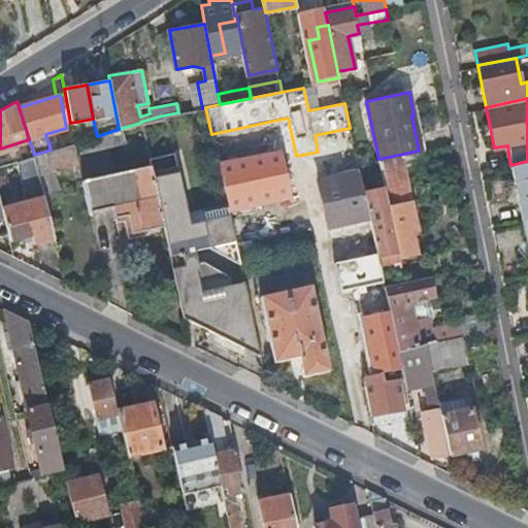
[(107,154),(145,142),(140,123),(119,129),(100,135),(106,154),(107,154)]
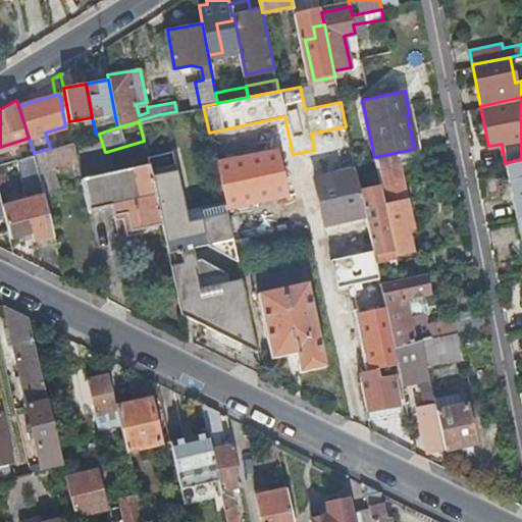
[(96,135),(72,141),(34,153),(43,192),(60,187),(55,167),(77,160),(105,152),(99,134),(96,135)]
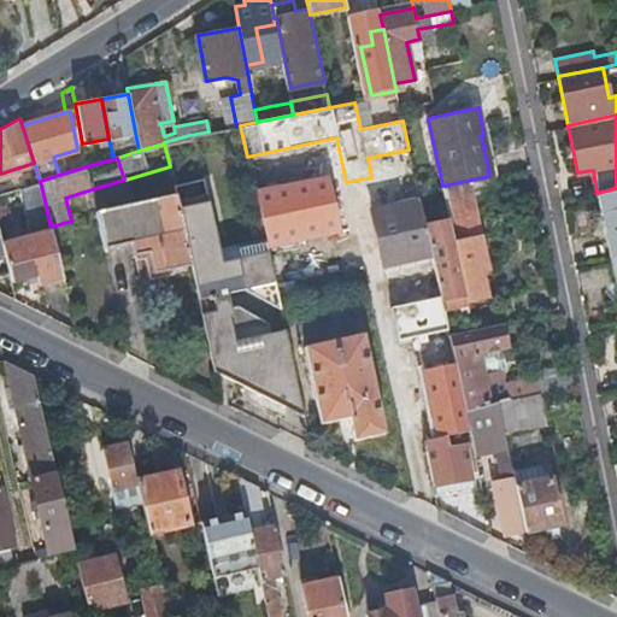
[(258,189),(270,248),(344,233),(331,174),(258,189)]
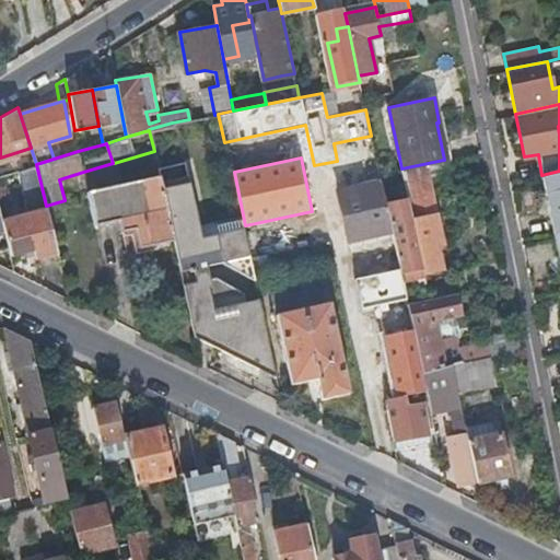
[(348,240),(392,230),(386,205),(376,163),(376,159),(371,160),(373,171),(356,187),(338,190),(348,240)]
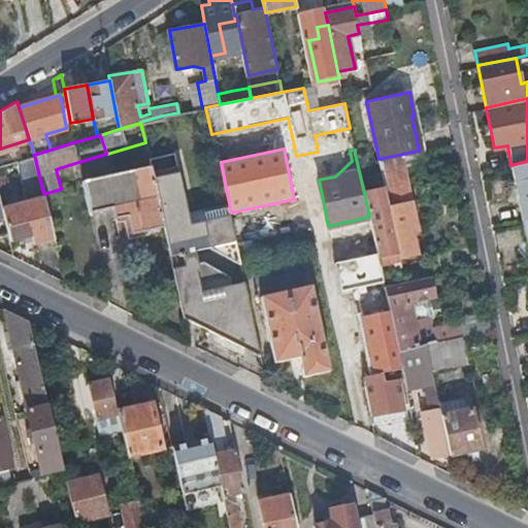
[(229,215),(227,202),(186,211),(172,152),(149,157),(150,165),(164,227),(184,318),(234,339),(259,351),(243,282),(234,285),(231,274),(225,271),(223,275),(220,273),(203,266),(200,267),(196,249),(234,239),(229,215)]
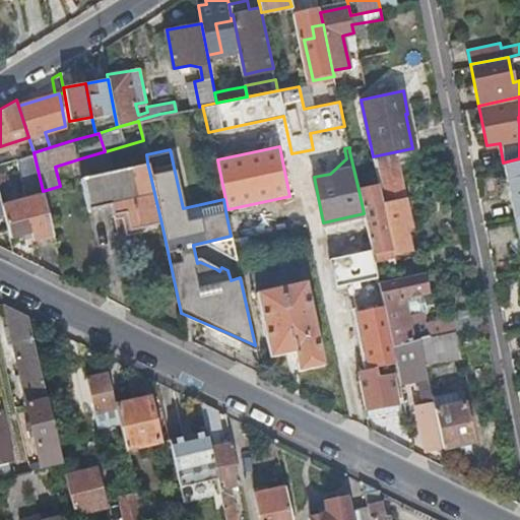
[(77,159),(81,179),(112,172),(106,151),(105,151),(77,159)]
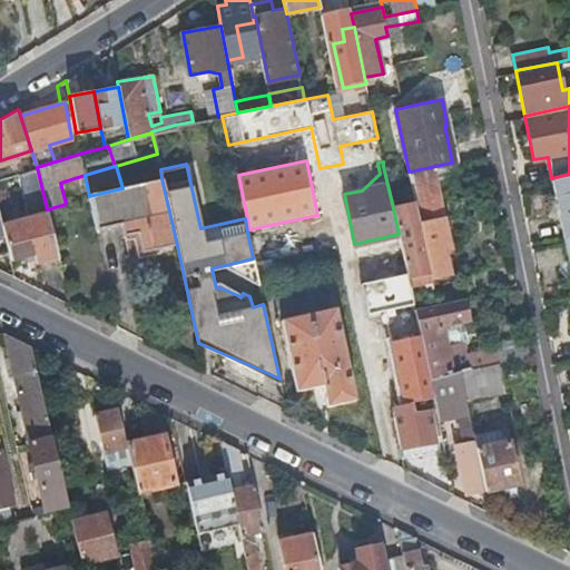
[(409,172),(415,203),(415,204),(420,223),(425,246),(432,277),(434,277),(448,274),(449,274),(443,248),(451,247),(434,168),(436,168),(435,166),(409,172)]
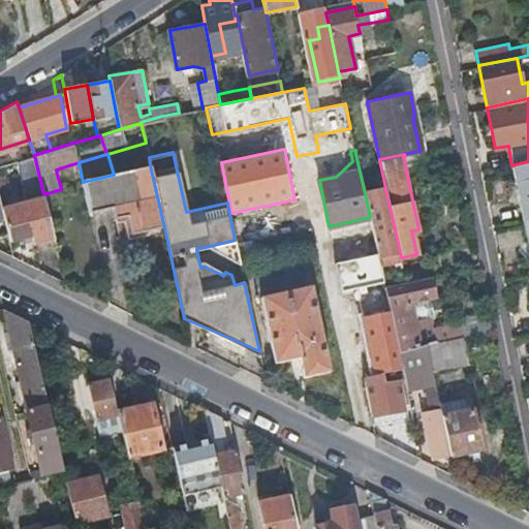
[(43,194),(34,155),(13,161),(26,203),(1,209),(8,234),(9,239),(32,234),(34,242),(54,238),(44,197),(43,194)]
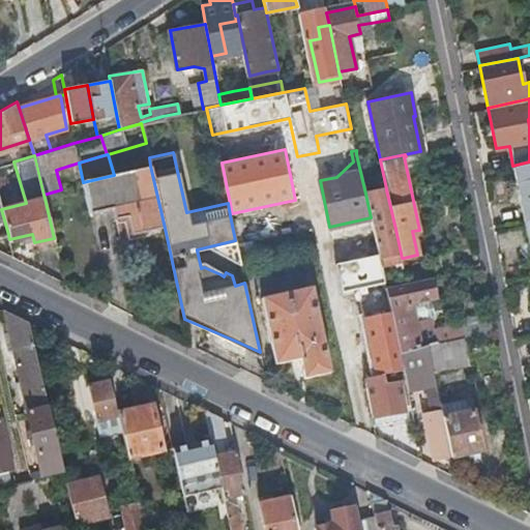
[(524,222),(529,219),(529,162),(512,166),(524,222)]
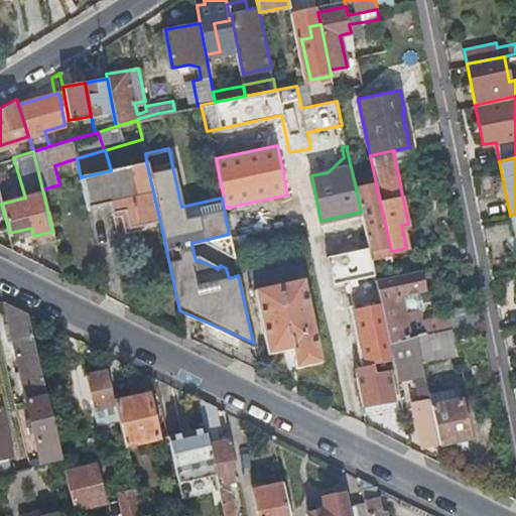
[(129,228),(160,222),(146,161),(111,170),(81,177),(83,186),(87,208),(110,203),(112,214),(124,211),(129,228)]
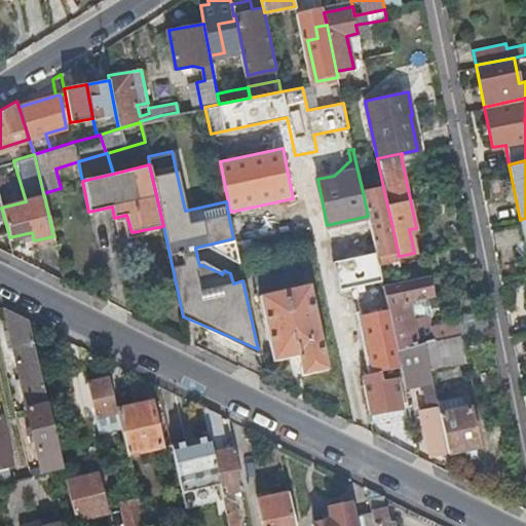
[(377,263),(399,259),(399,256),(392,227),(387,205),(383,188),(383,187),(363,192),(368,216),(375,252),(377,263)]
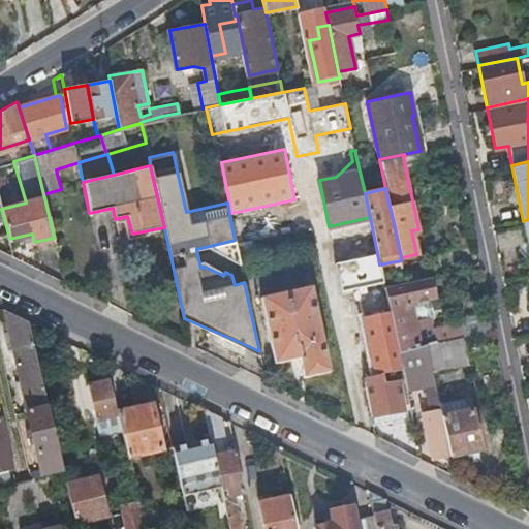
[(389,305),(384,286),(379,265),(377,253),(337,261),(348,314),(389,305)]
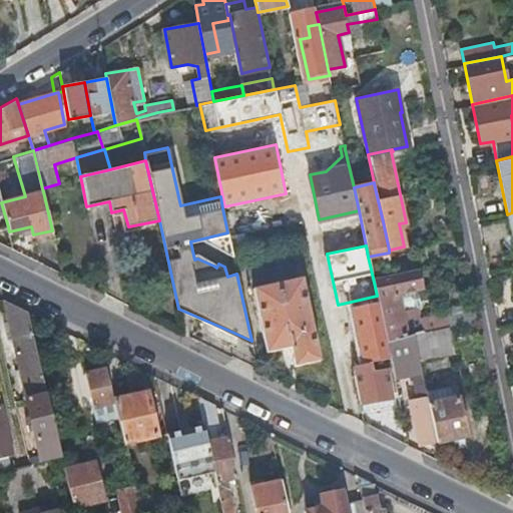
[(448,325),(445,313),(421,318),(419,308),(402,311),(398,293),(415,289),(421,288),(417,268),(415,269),(373,278),(377,296),(384,331),(387,342),(407,335),(413,333),(424,330),(448,325)]
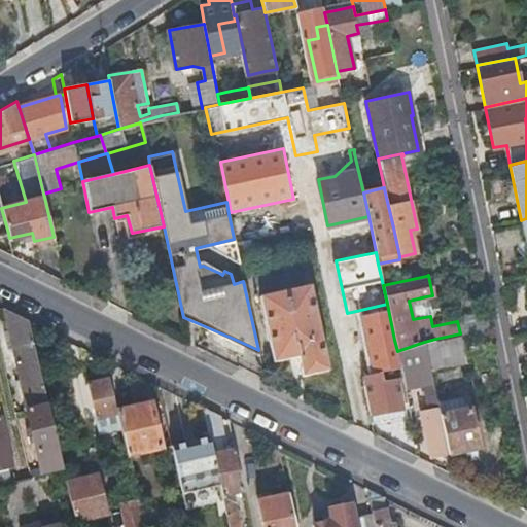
[(299,355),(303,375),(329,370),(311,284),(260,294),(274,360),(299,355)]
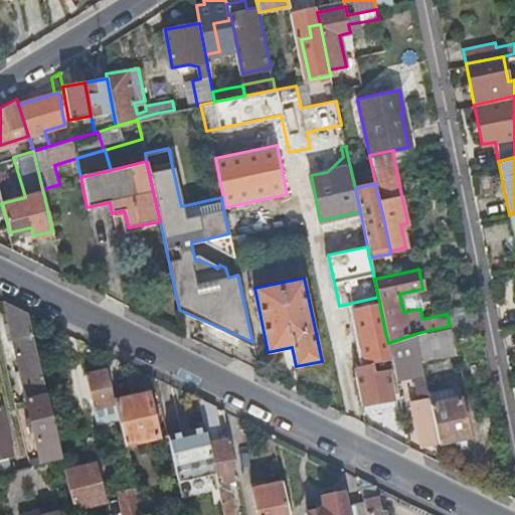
[(420,309),(416,290),(399,294),(403,312),(420,309)]
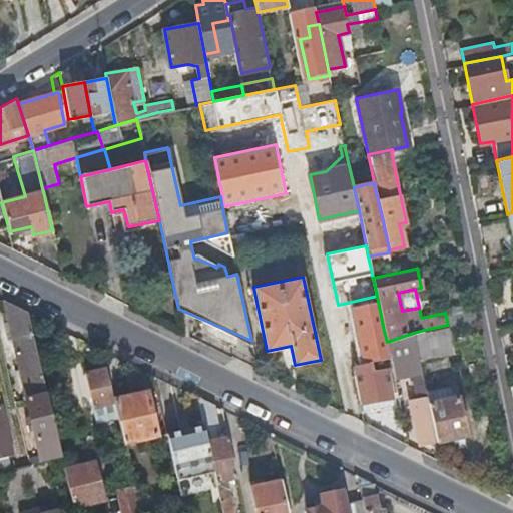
[(27,311),(4,300),(31,416),(32,423),(41,461),(61,457),(59,447),(58,442),(27,311)]
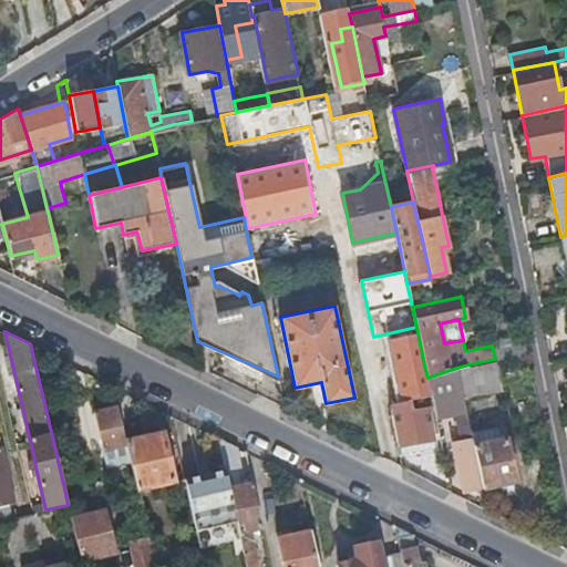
[(528,352),(524,333),(491,340),(492,346),(495,359),(528,352)]
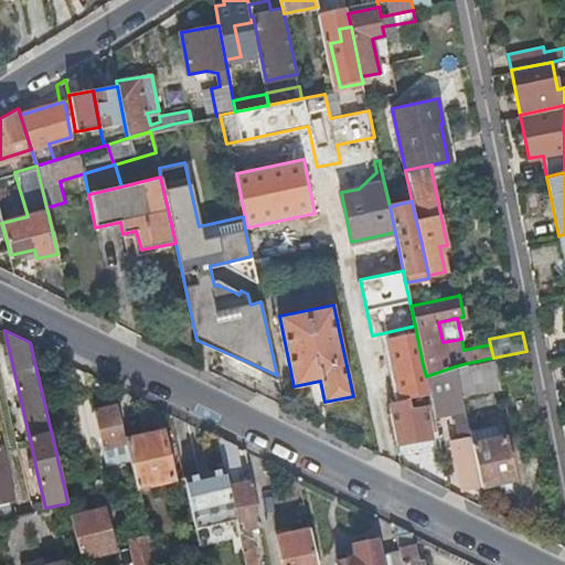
[(500,388),(493,358),(467,363),(455,366),(460,390),(461,396),(500,388)]
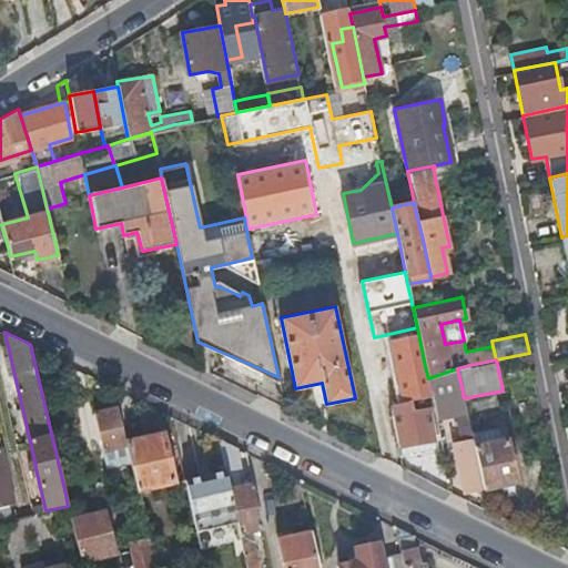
[(412,399),(432,396),(428,378),(425,366),(382,375),(388,405),(391,404),(412,399)]
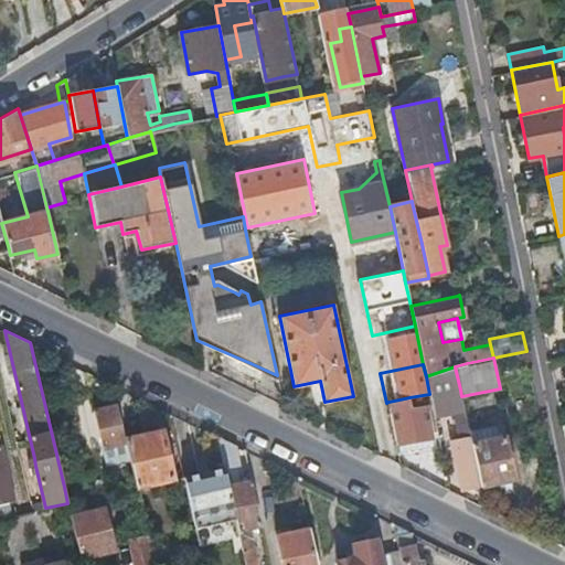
[(460,390),(455,366),(448,369),(426,376),(429,394),(430,396),(460,390)]
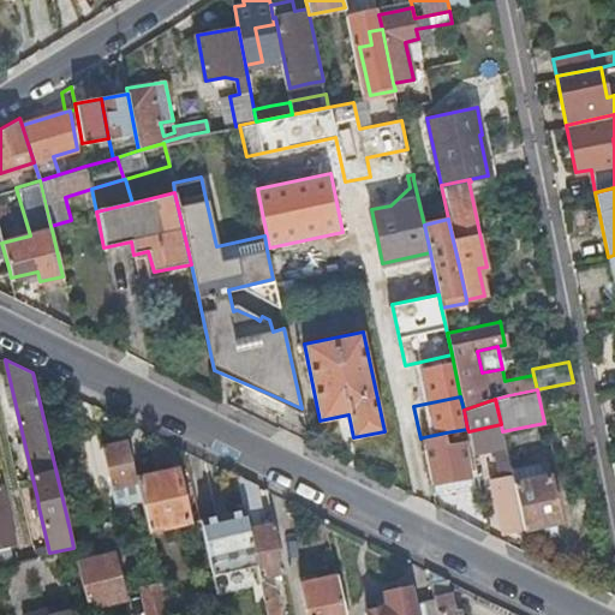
[(501,532),(524,527),(508,459),(502,431),(501,424),(469,431),(472,451),(494,447),(500,478),(490,479),(501,532)]
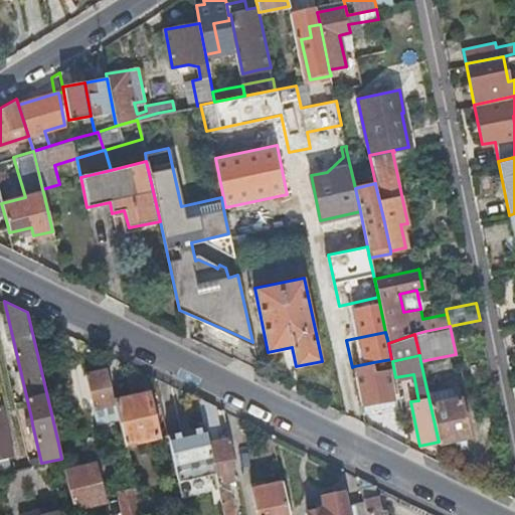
[(374,370),(373,362),(354,366),(362,404),(394,396),(387,367),(374,370)]
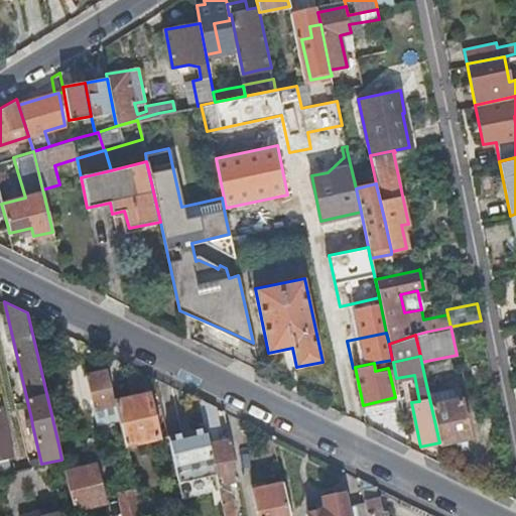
[(107,368),(85,373),(93,407),(115,402),(114,400),(107,368)]
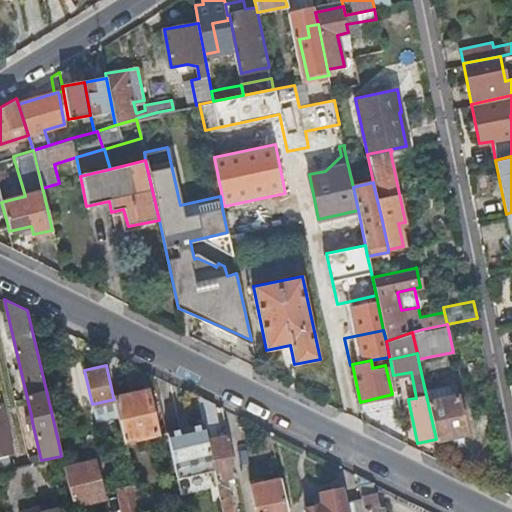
[(423,382),(436,439),(464,433),(456,394),(432,400),(428,381),(423,382)]
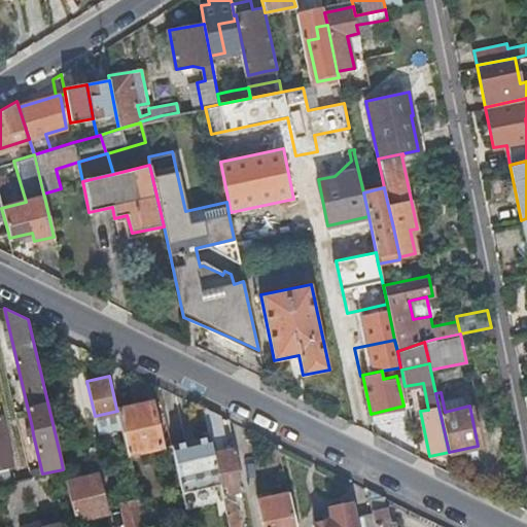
[(116,409),(117,411),(118,416),(126,450),(127,452),(161,444),(151,400),(116,409)]
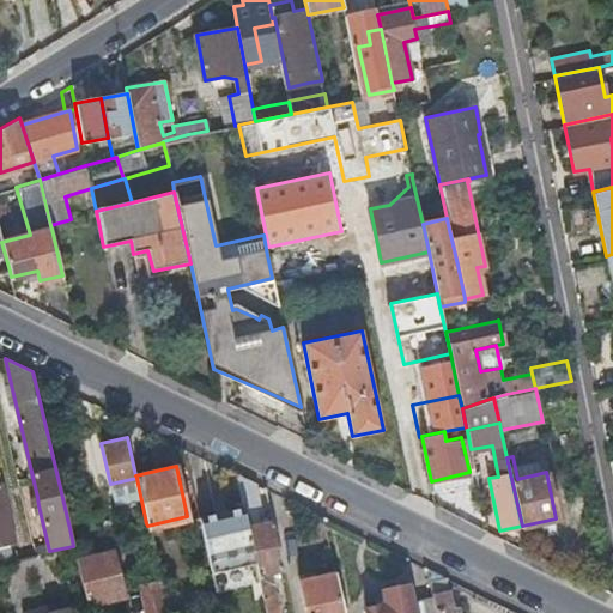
[(256,483),(235,472),(242,507),(243,513),(262,508),(256,483)]
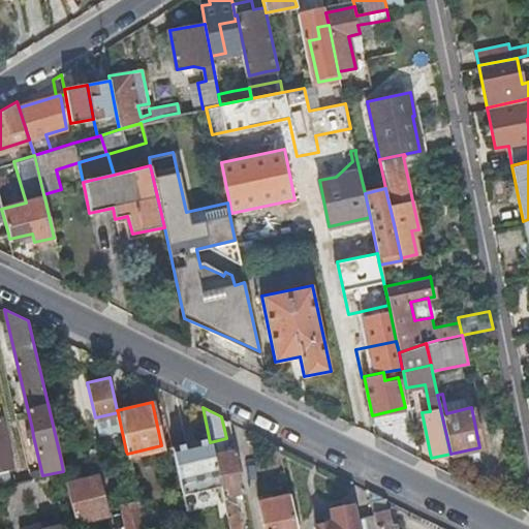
[(118,412),(95,417),(96,423),(119,417),(118,412)]
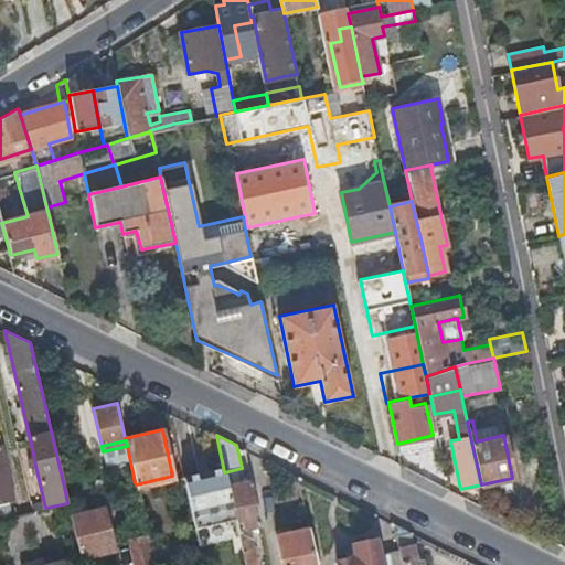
[(10,482),(1,444),(0,443),(0,515),(7,515),(3,502),(9,501),(6,483),(10,482)]
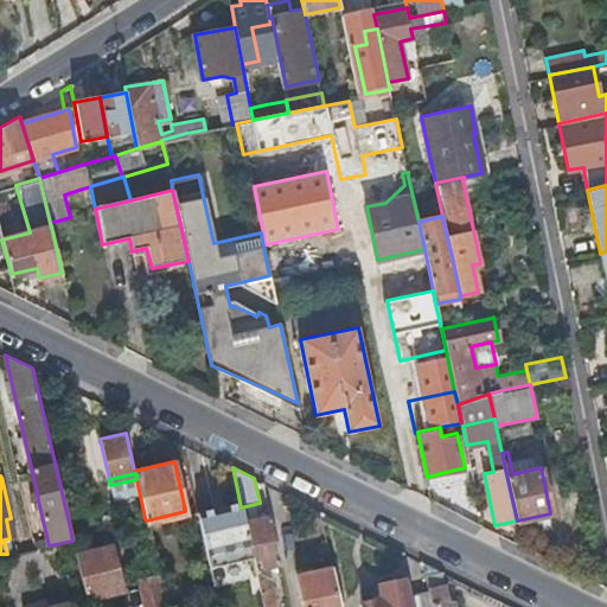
[(240,502),(197,510),(209,566),(253,556),(243,513),(241,508),(240,502)]
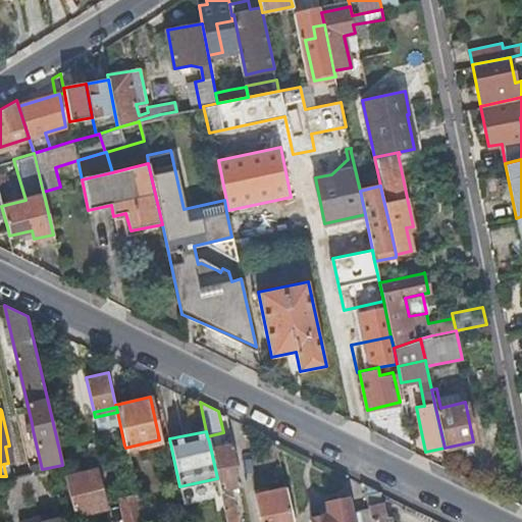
[(209,441),(217,478),(226,521),(238,521),(230,487),(242,485),(232,442),(215,447),(214,440),(209,441)]
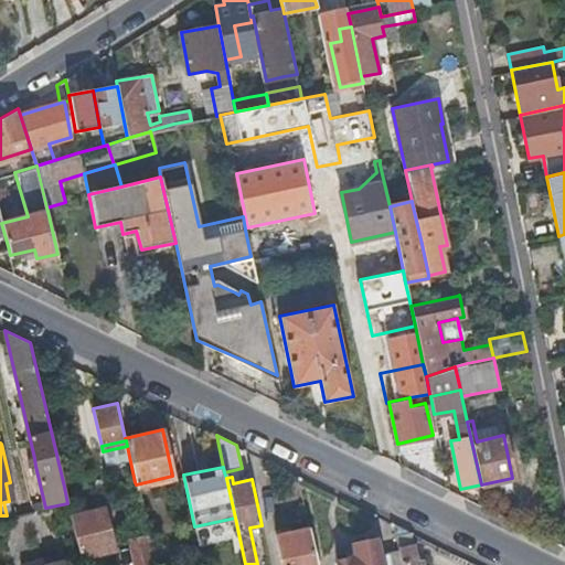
[(140,504),(136,484),(135,482),(119,487),(124,508),(140,504)]
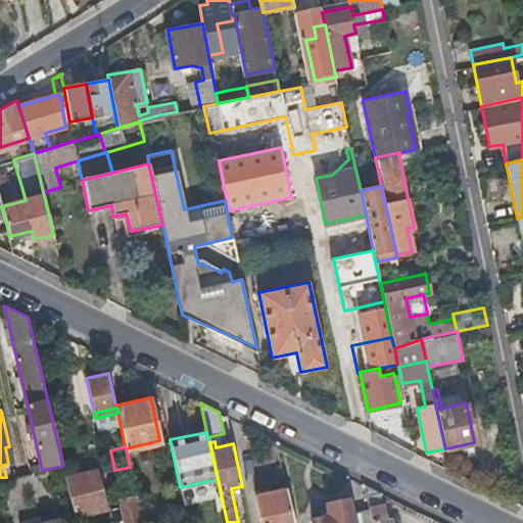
[(65,476),(74,516),(105,508),(96,469),(65,476)]
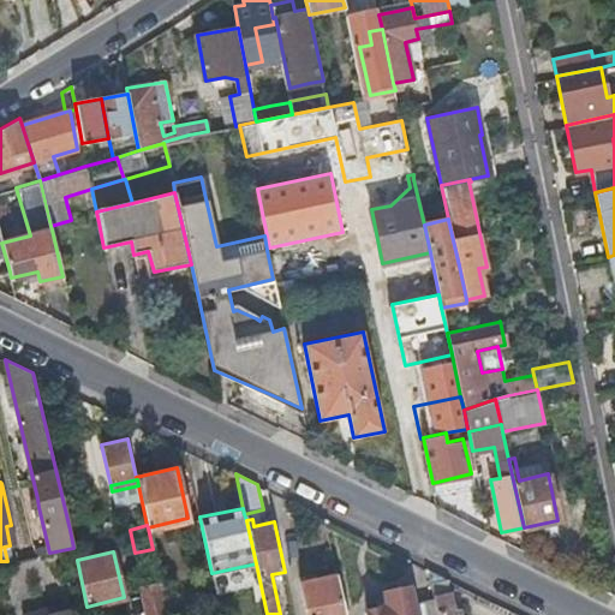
[(437,614),(463,614),(461,607),(455,608),(451,590),(449,590),(446,577),(429,568),(435,597),(437,614)]
